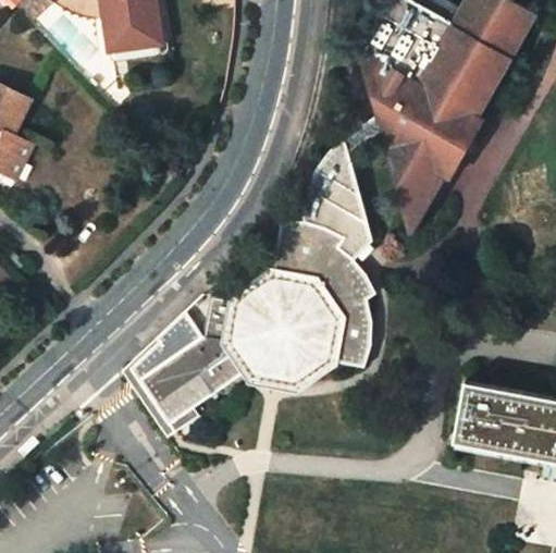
[(27,0),(20,9),(34,24),(53,4),(49,0),(27,0)]
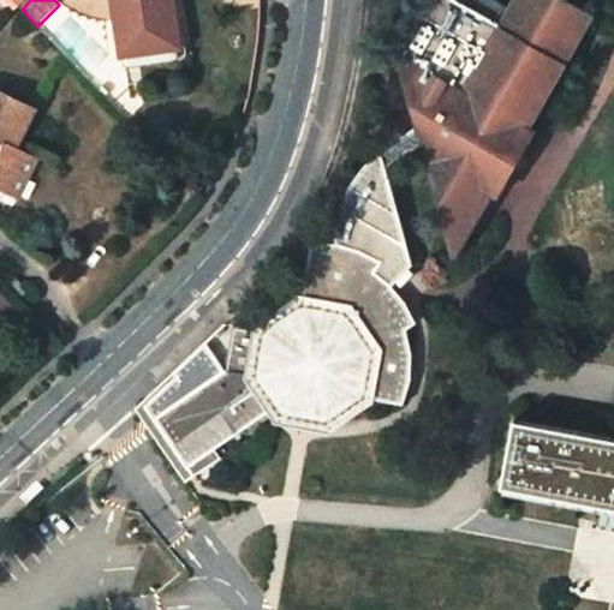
[(117,0),(127,69),(182,61),(172,0),(117,0)]
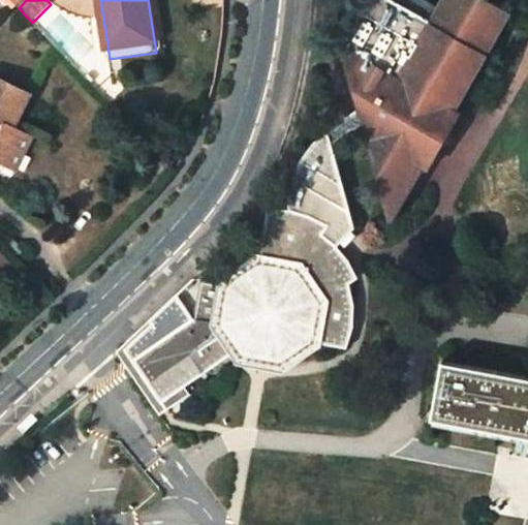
[(508,18),(477,0),(444,0),(434,20),(404,2),(401,8),(385,0),(370,0),(342,52),(359,112),(364,127),(392,225),(423,170),(427,173),(458,117),(454,115),(508,18)]
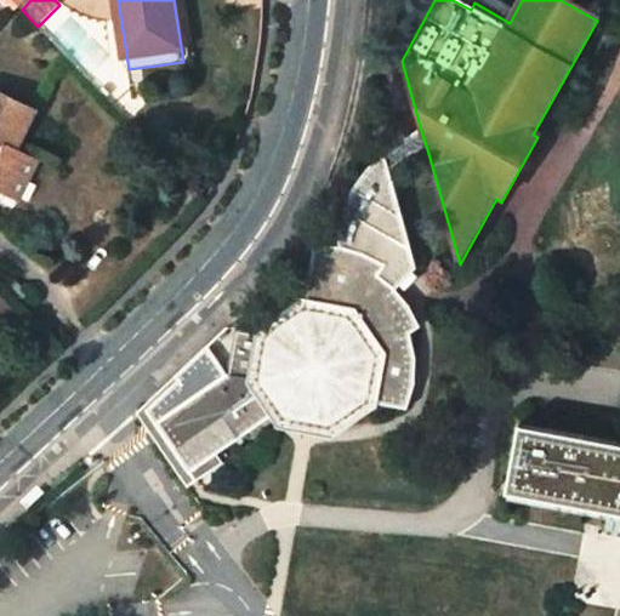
[(35,109),(0,92),(0,188),(7,192),(26,155),(15,150),(35,109)]
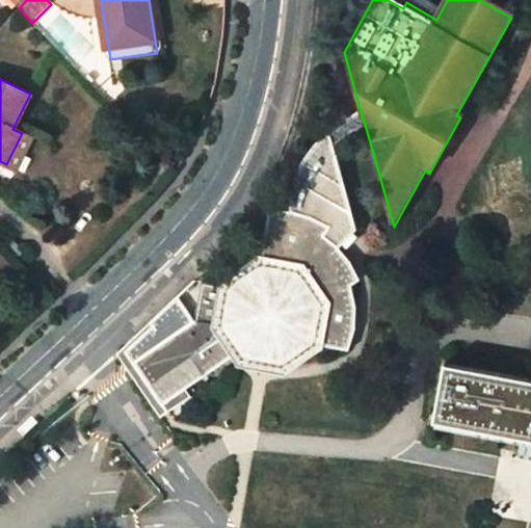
[(361,112),(328,134),(333,149),(366,128),(361,112)]
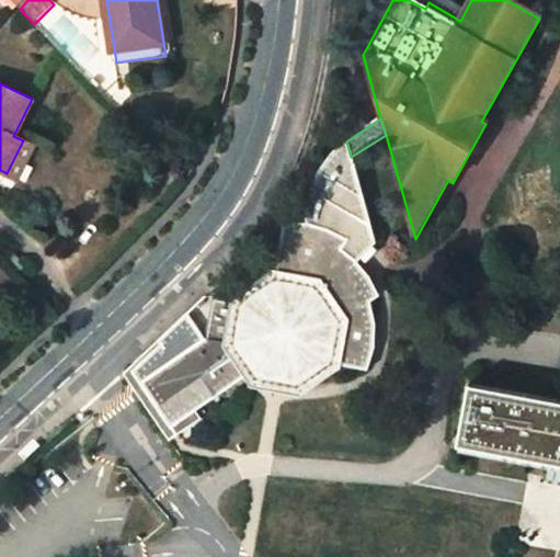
[(23,140),(7,173),(16,178),(33,146),(23,140)]
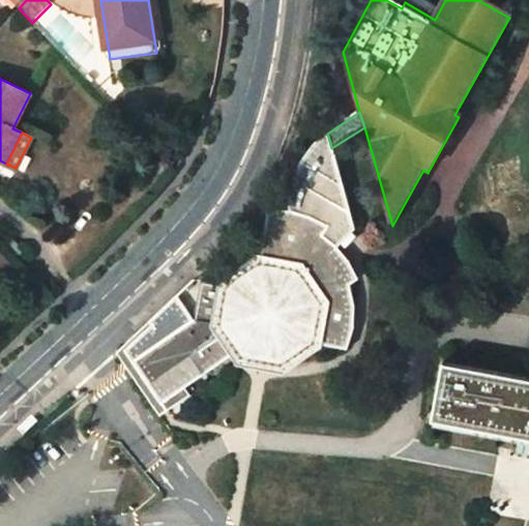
[(289,212),(270,211),(261,265),(228,286),(202,283),(194,321),(165,308),(149,322),(152,326),(134,344),(133,364),(169,413),(190,397),(184,388),(238,351),(242,358),(285,364),(316,344),(348,349),(354,329),(355,311),(351,286),(360,279),(349,259),(338,249),(355,231),(331,148),(327,134),(310,152),(296,174),(293,180),(289,212)]
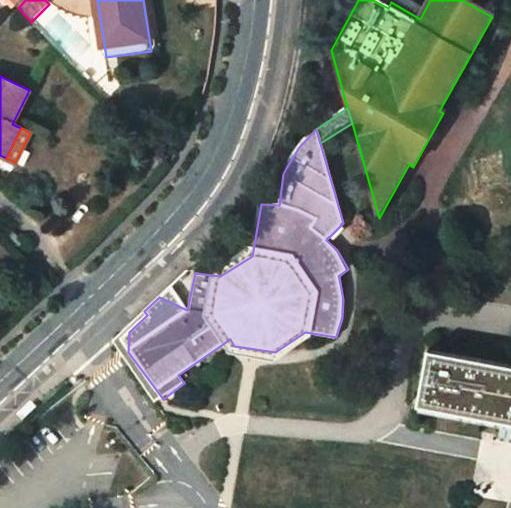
[(155,404),(163,399),(128,352),(129,332),(147,315),(144,311),(110,342),(120,356),(125,362),(155,404)]
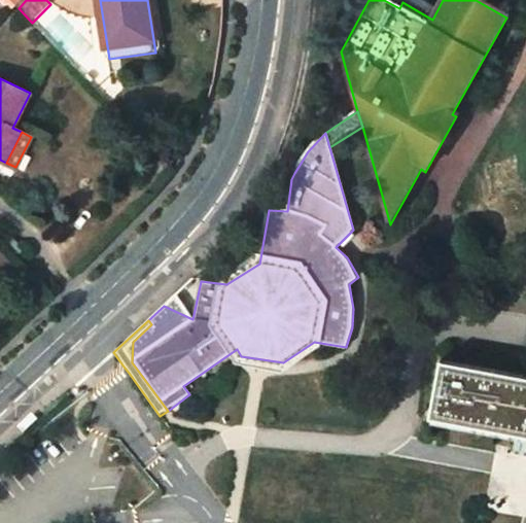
[(525,377),(498,372),(442,360),(432,418),(518,436),(516,443),(524,444),(525,444),(525,377)]
